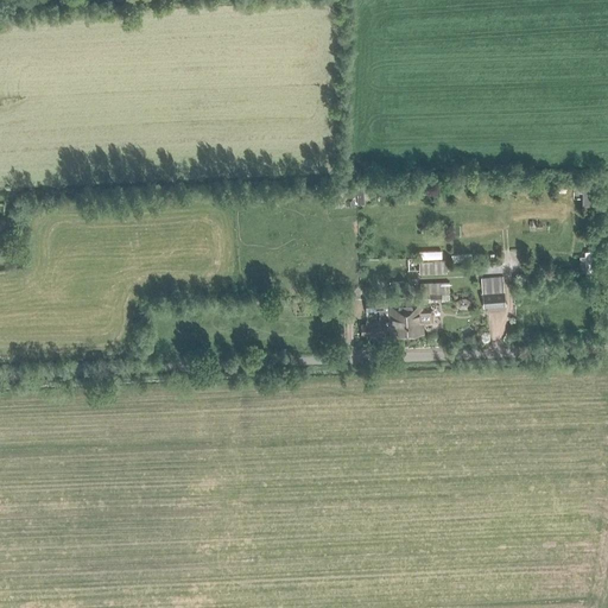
[(582,179),(581,202),(591,202),(591,181),(582,179)]
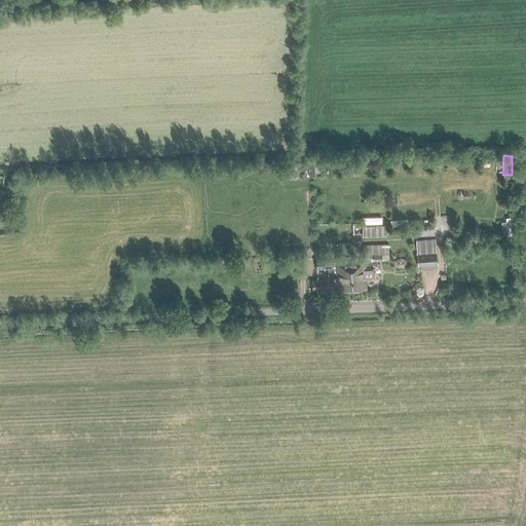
[(305,176),(315,175),(314,161),(305,161),(305,176)]
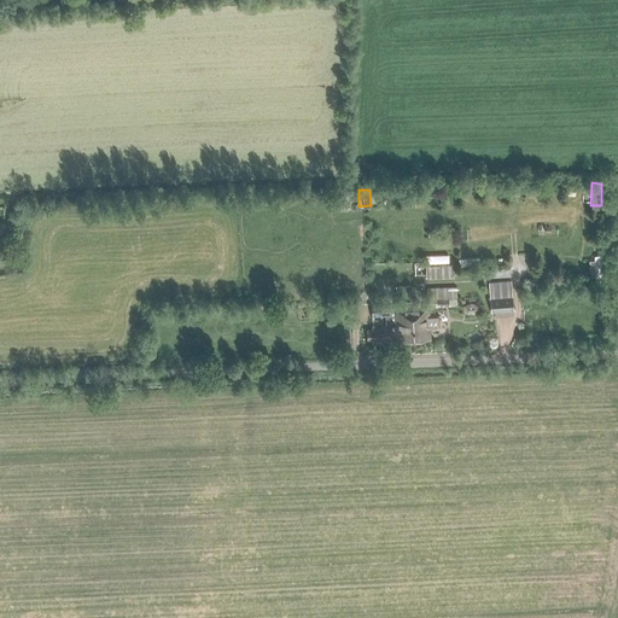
[(453,266),(425,267),(426,275),(437,275),(437,279),(454,278),(453,266)]
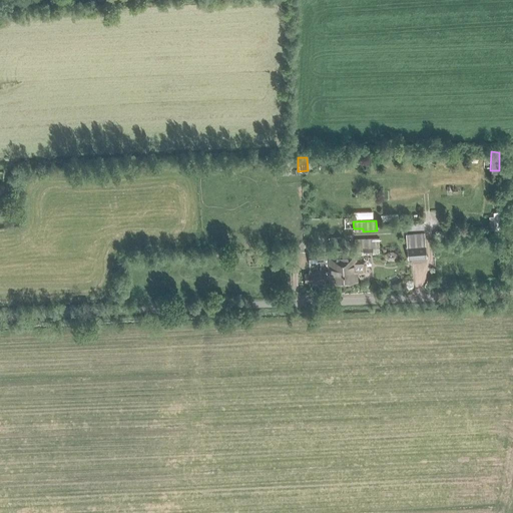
[(407,258),(425,255),(424,238),(423,232),(405,234),(406,239),(407,258)]
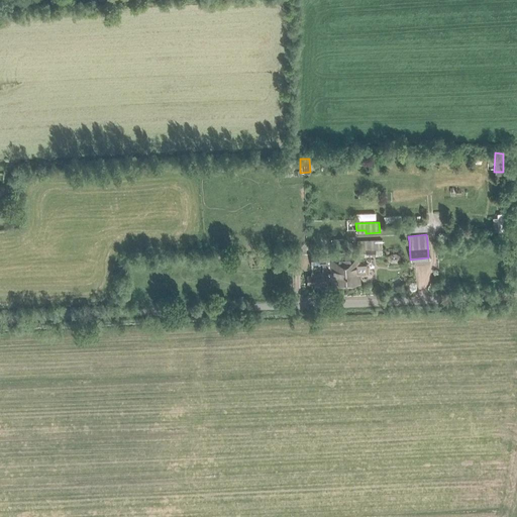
[(382,256),(382,240),(356,241),(357,254),(365,253),(365,257),(382,256)]
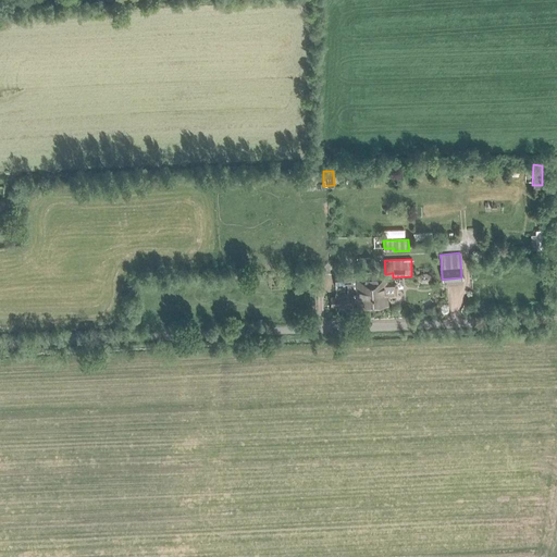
[(357,307),(387,305),(387,295),(395,295),(395,283),(386,283),(386,275),(381,275),(381,272),(356,273),(356,277),(351,277),(351,273),(334,274),(335,284),(348,284),(348,294),(335,295),(335,297),(331,297),(332,307),(335,307),(335,309),(353,308),(351,294),(356,293),(357,307)]
